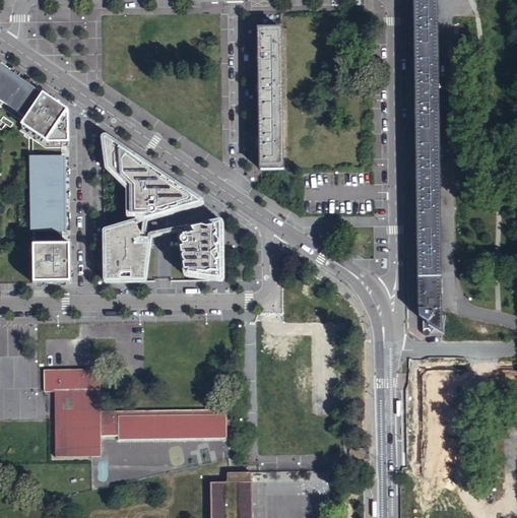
[(412,0),(414,139),(416,223),(416,276),(440,275),(435,0),(412,0)]
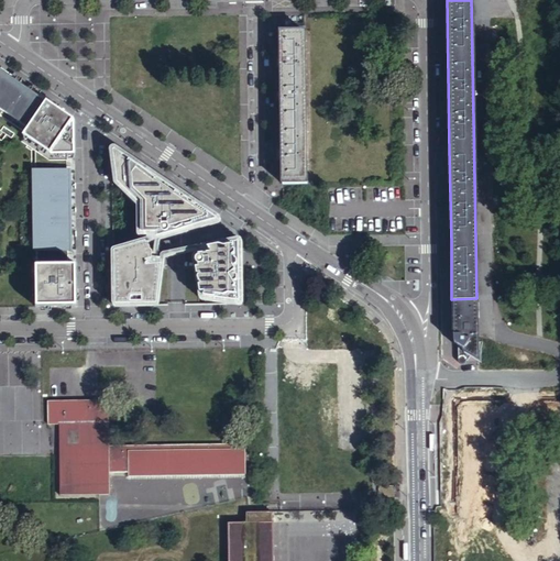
[(278,30),(281,183),(306,183),(304,30),(278,30)]
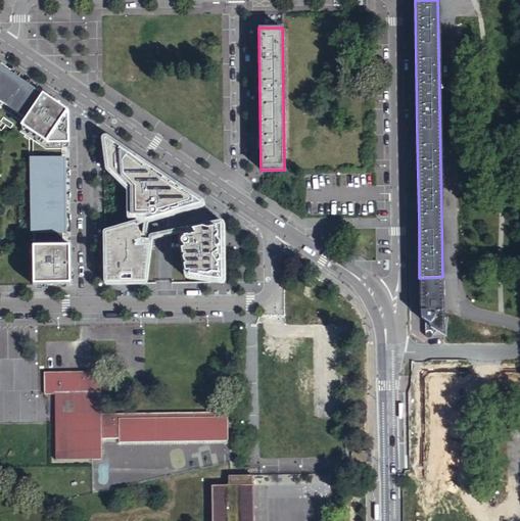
[(0,103),(22,121),(18,128),(45,147),(67,146),(66,108),(0,61),(0,103)]
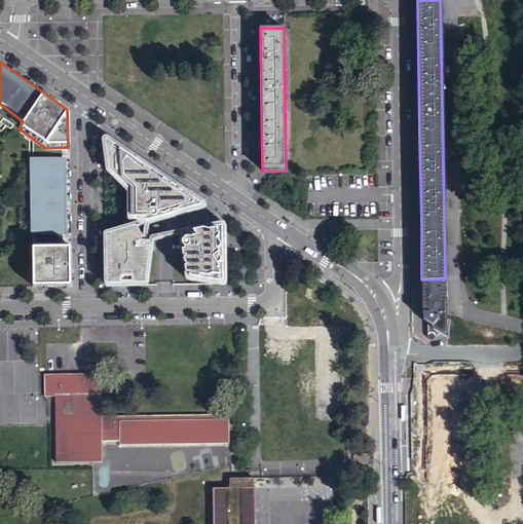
[(104,135),(102,138),(105,171),(125,189),(128,217),(137,219),(137,223),(104,231),(104,283),(146,282),(152,242),(141,242),(139,226),(203,206),(204,200),(109,137),(104,135)]
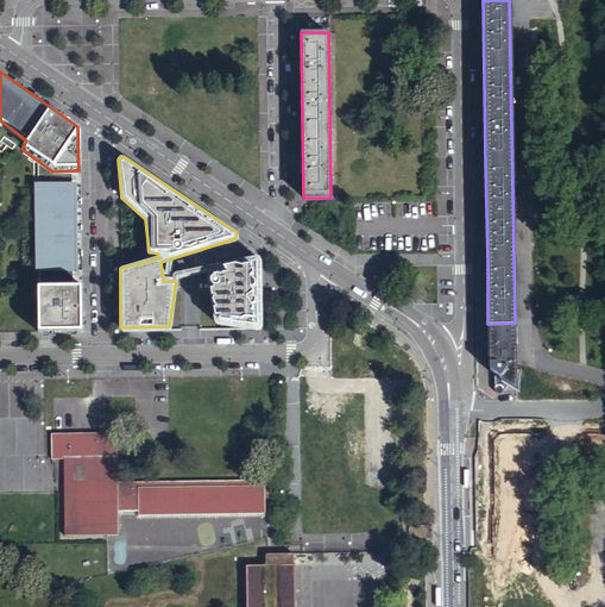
[(76,180),(35,180),(35,269),(76,269),(76,180)]
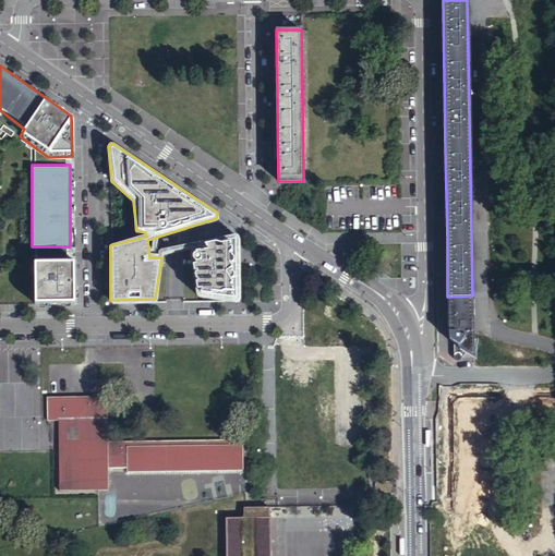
[(186,244),(198,295),(238,299),(238,233),(186,244)]
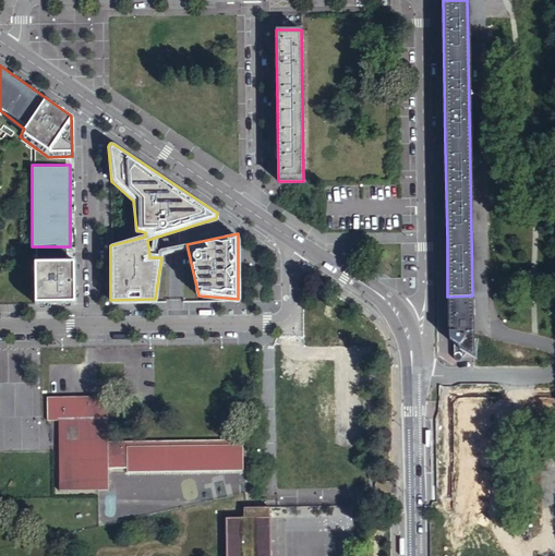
[(74,260),(35,260),(35,302),(75,301),(74,260)]
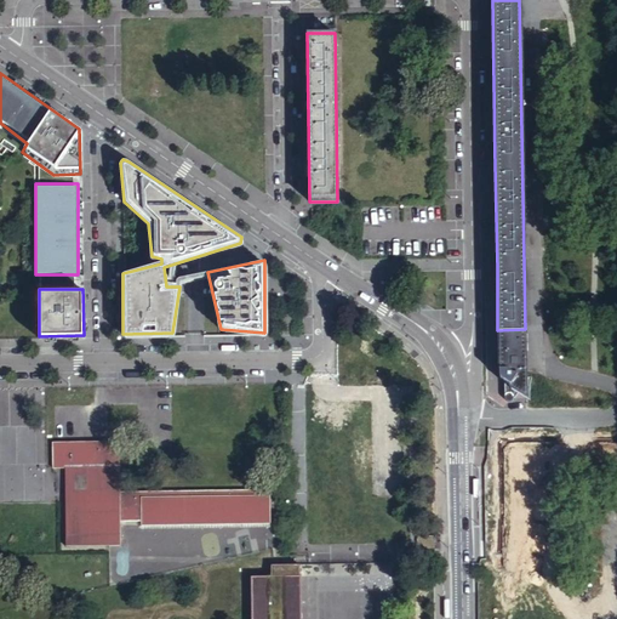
[(497,330),(498,353),(498,369),(498,397),(500,466),(501,544),(527,544),(526,475),(526,470),(526,454),(526,397),(525,369),(525,353),(525,329),(497,330)]
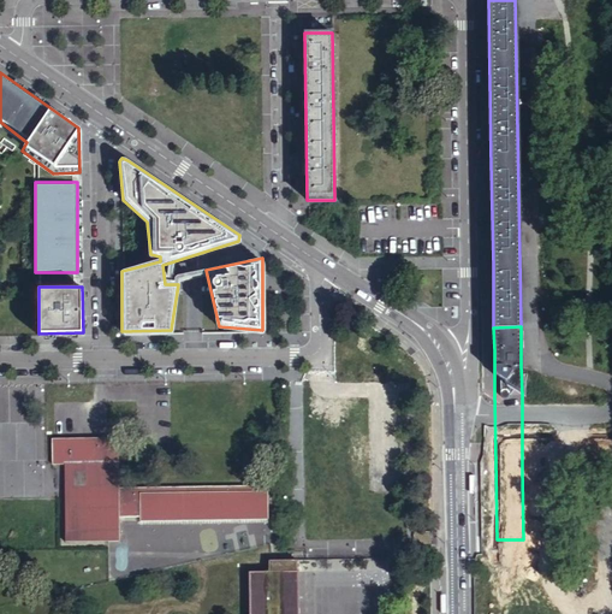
[(61,496),(63,541),(117,539),(117,515),(137,515),(138,520),(266,517),(266,484),(116,488),(114,437),(48,437),(49,461),(61,462),(61,496)]
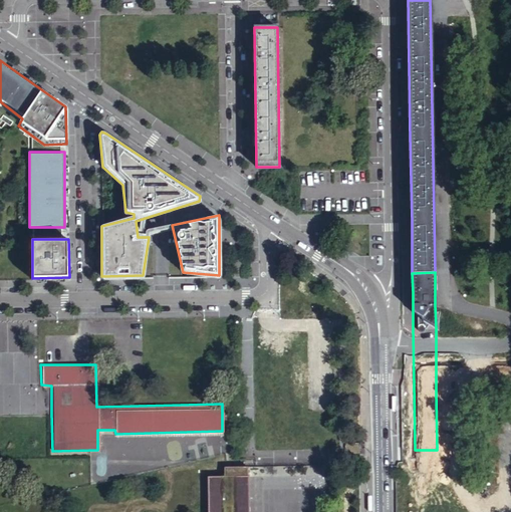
[(359,454),(359,443),(344,443),(344,454),(359,454)]
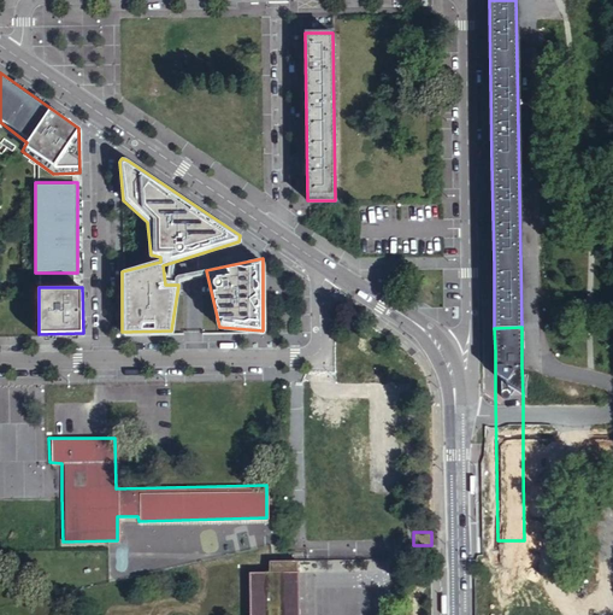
[(296,614),(296,572),(295,572),(295,561),(266,561),(266,572),(247,572),(247,614),(296,614)]
